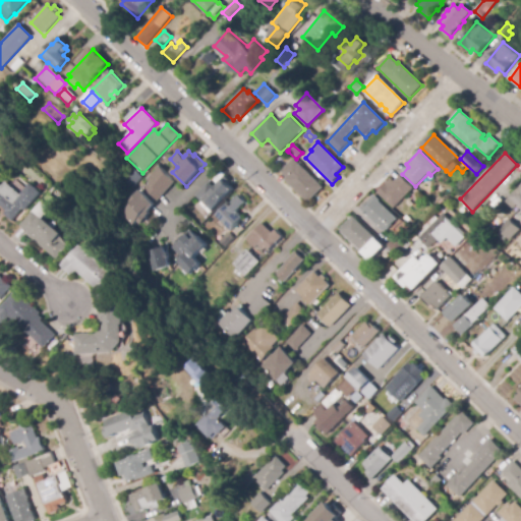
[(288,183),(285,180),(288,178),(282,172),(288,165),(293,160),(324,187),(308,203),(288,183)]
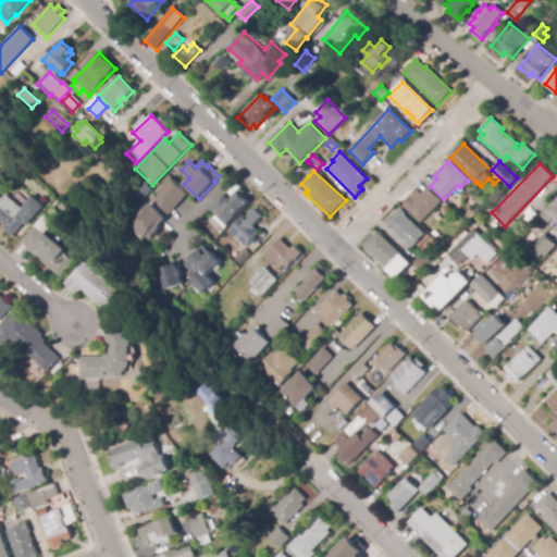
[(187,195),(166,215),(152,201),(158,196),(155,193),(170,177),(173,181),(187,195)]
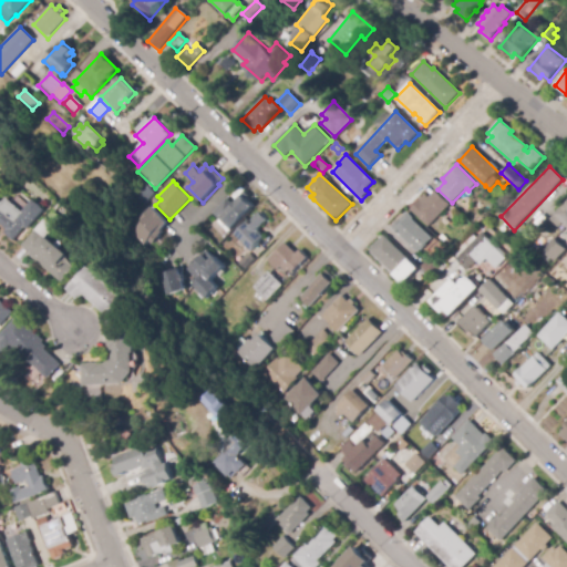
[(141,202),(135,192),(145,185),(152,194),(141,202)]
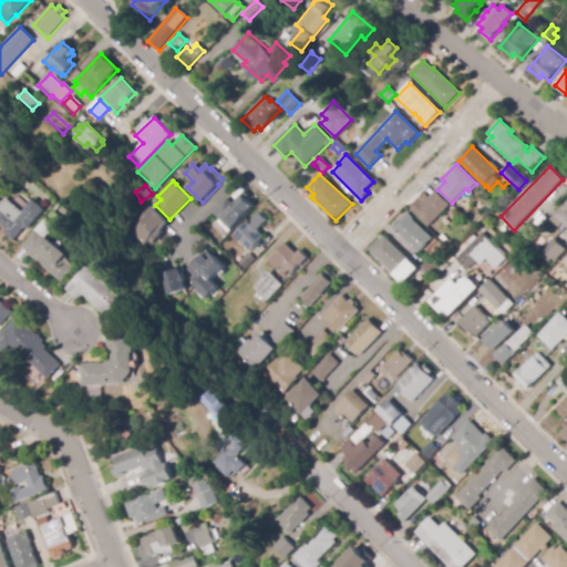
[(430,227),(412,209),(426,195),(429,197),(435,191),(451,205),(430,227)]
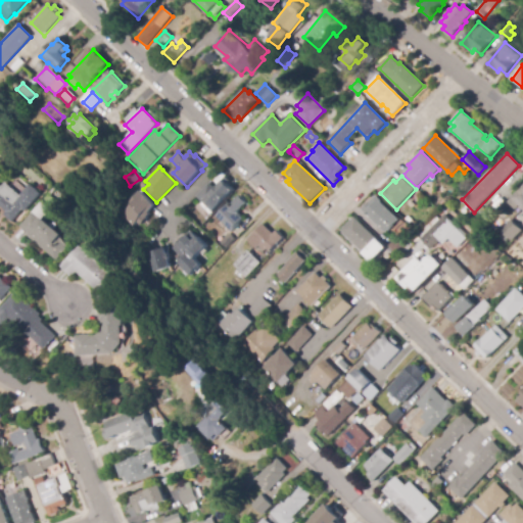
[(210,215),(200,205),(202,203),(196,196),(208,184),(215,190),(227,178),(230,182),(228,184),(234,191),(210,215)]
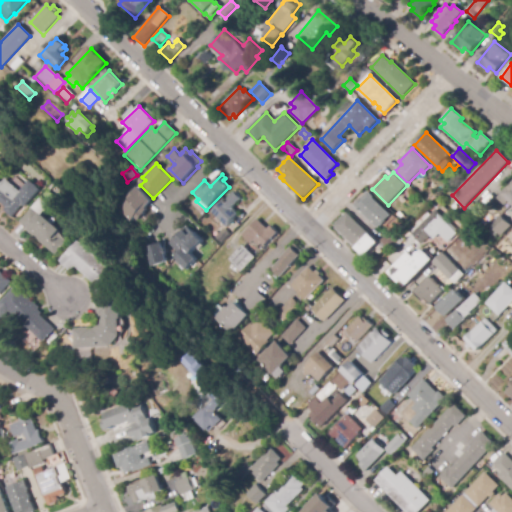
[(13,218),(4,211),(7,208),(0,201),(0,179),(3,182),(6,179),(21,191),(30,181),(40,190),(25,208),(23,206),(13,218)]
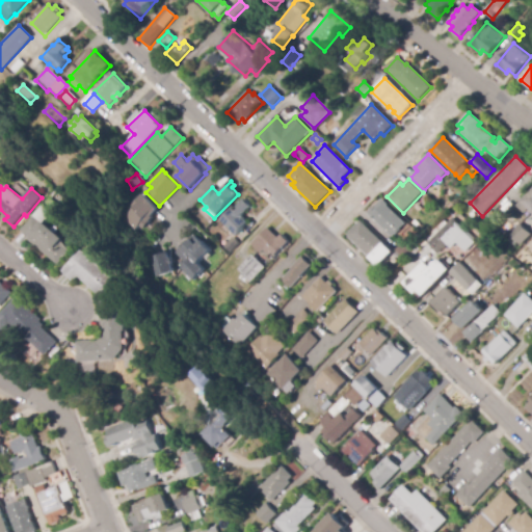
[(531,212),(530,210),(526,213),(519,206),(531,190),(531,212)]
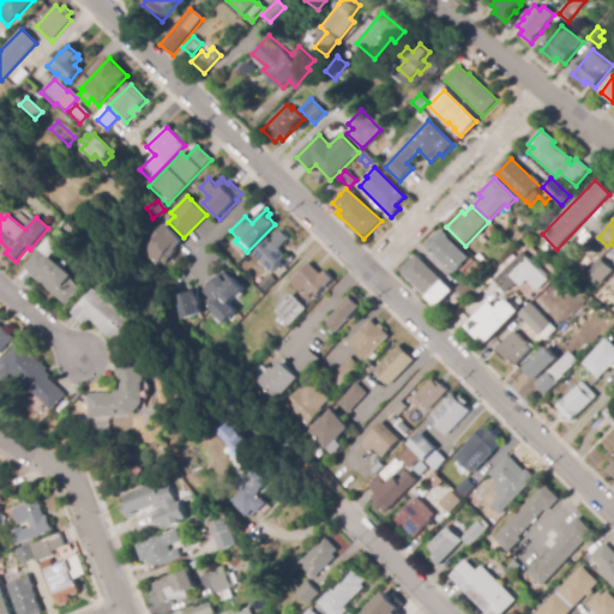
[(175,253),(163,265),(162,263),(160,260),(154,266),(140,254),(146,248),(143,245),(163,224),(181,242),(174,251),(175,253)]
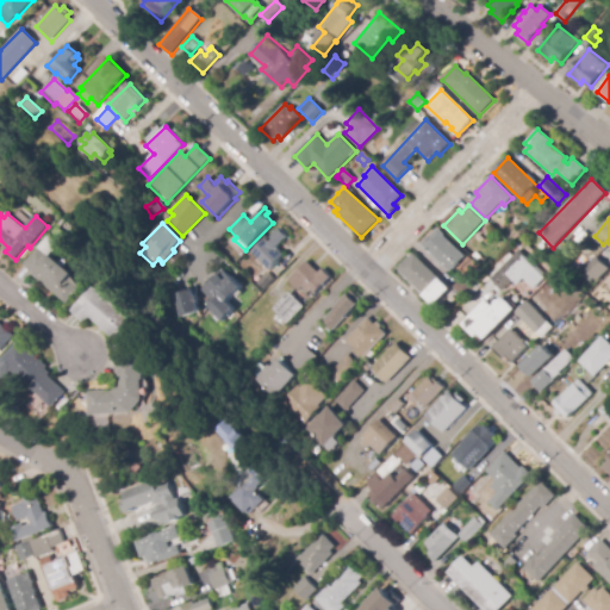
[(271,272),(253,253),(267,238),(268,240),(279,229),(287,237),(279,246),(279,250),(285,255),(279,261),(280,262),(271,272)]
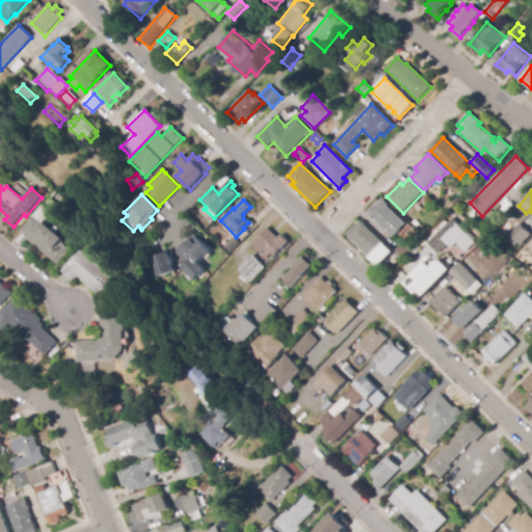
[(393,238),(369,214),(382,200),(388,205),(387,206),(406,223),(393,238)]
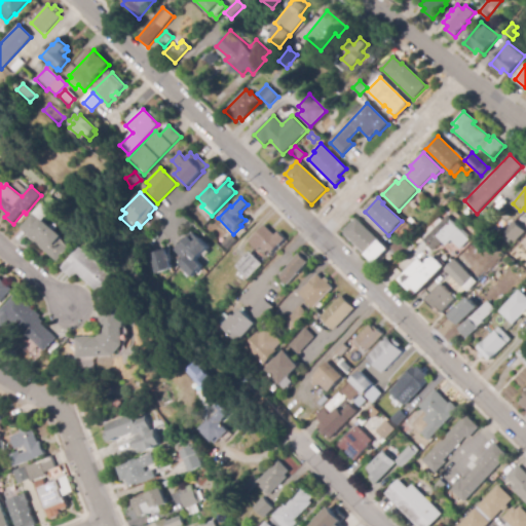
[(57,262),(28,237),(29,235),(22,228),(33,216),(32,215),(41,204),(50,212),(43,220),(62,236),(58,241),(67,250),(57,262)]
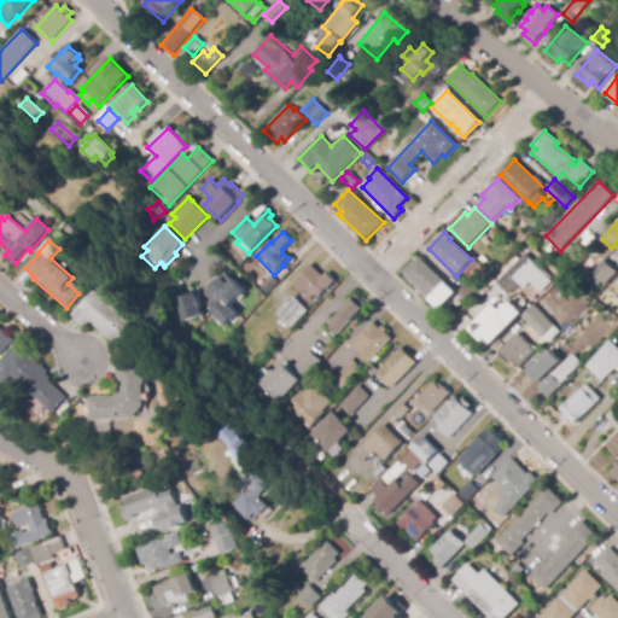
[(553,281),(541,293),(531,284),(524,290),(519,285),(509,295),(497,281),(526,254),(538,266),(543,272),(553,281)]
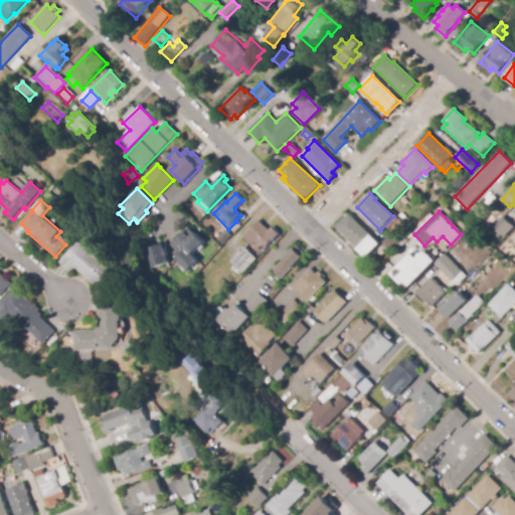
[(367,258),(337,227),(350,214),(380,244),(367,258)]
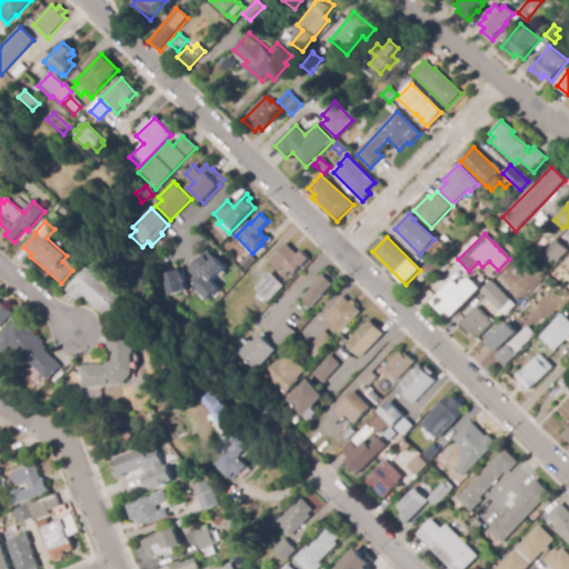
[(557,262),(546,251),(556,239),(568,251),(557,262)]
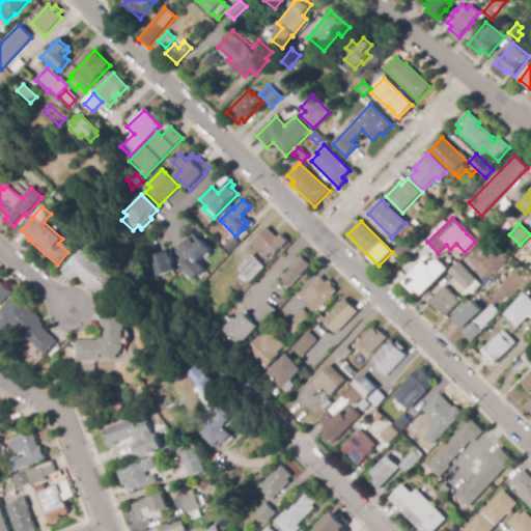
[(275,256),(272,253),(270,255),(263,250),(261,253),(252,244),(268,227),(278,239),(281,234),(288,242),(275,256)]
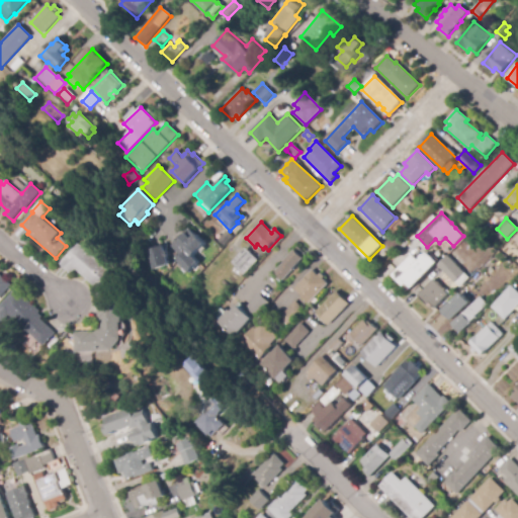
[(189,273),(173,258),(177,254),(169,247),(181,235),(182,236),(187,230),(188,232),(190,230),(195,236),(196,235),(205,244),(193,257),(199,263),(189,273)]
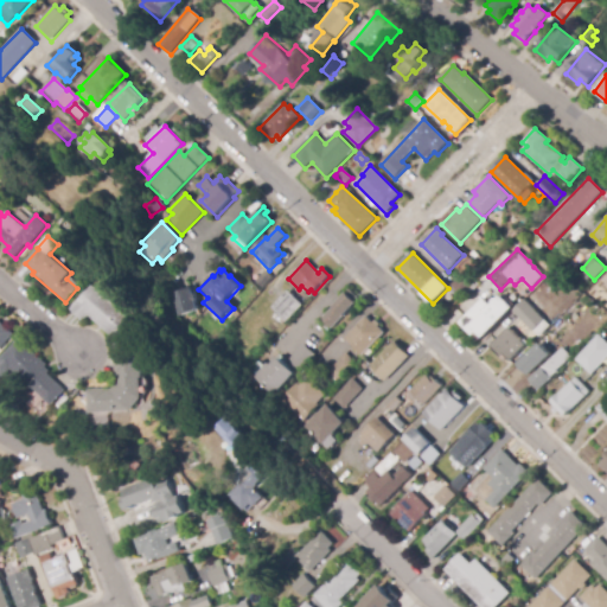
[(262,288),(256,281),(266,272),(272,278),(262,288)]
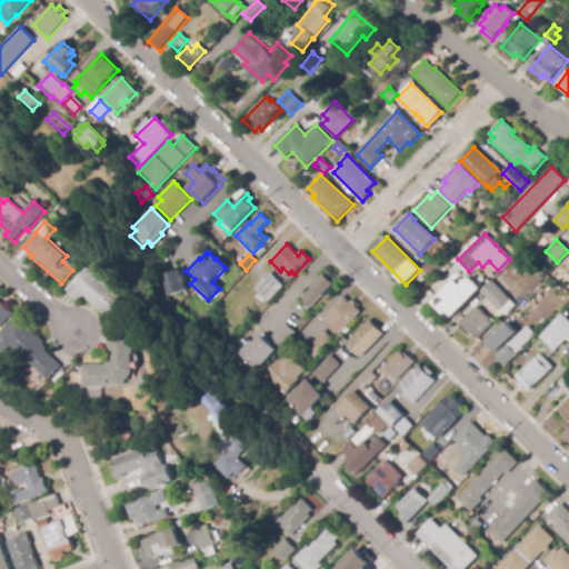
[(432,279),(422,269),(431,259),(441,269),(432,279)]
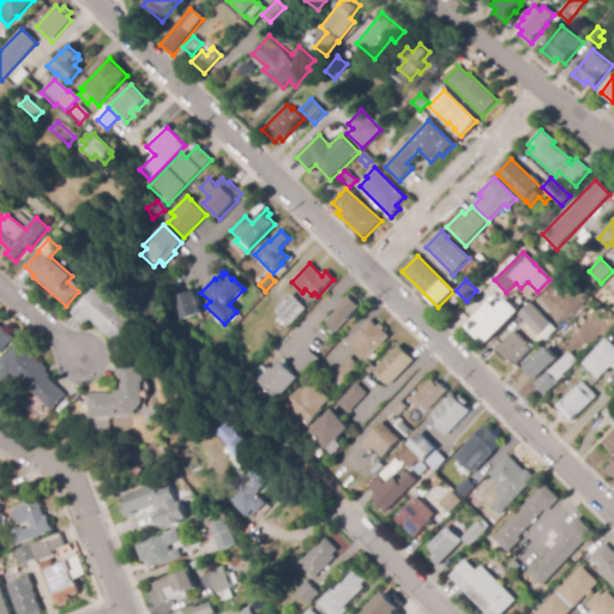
[(116,343),(89,320),(84,325),(70,313),(91,289),(128,321),(122,329),(126,332),(116,343)]
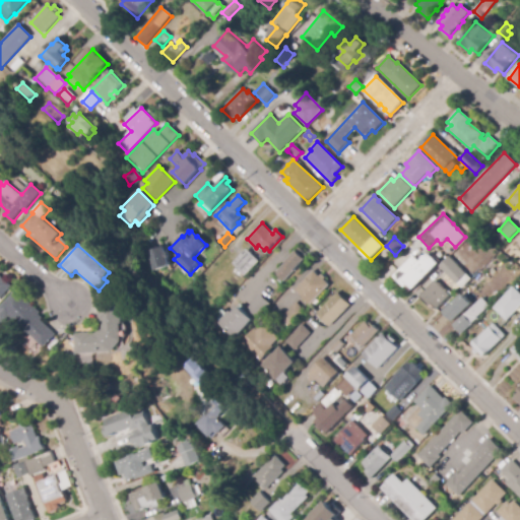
[(149,271),(144,252),(163,248),(164,254),(167,253),(168,258),(166,258),(168,266),(149,271)]
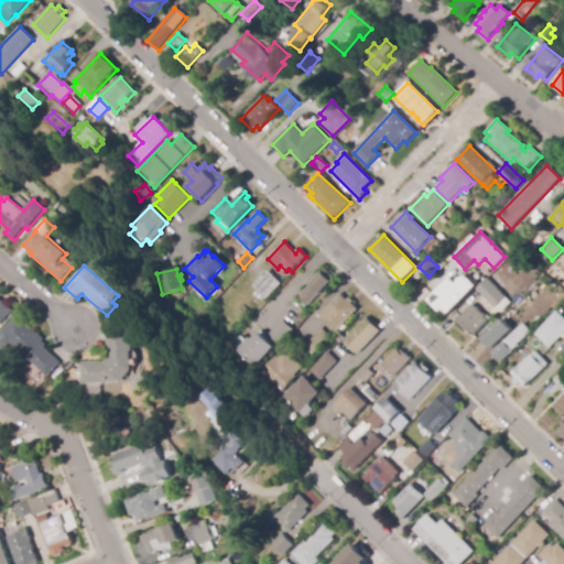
[(313,301),(308,305),(300,296),(313,283),(326,270),(335,279),(313,301)]
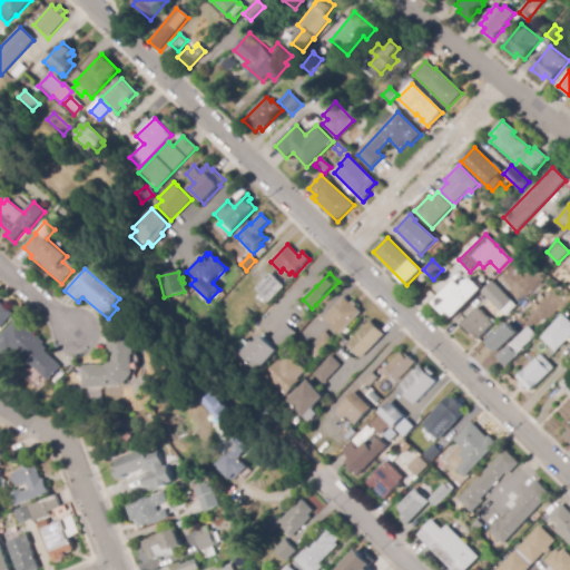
[(269,303),(256,290),(272,274),(285,287),(269,303)]
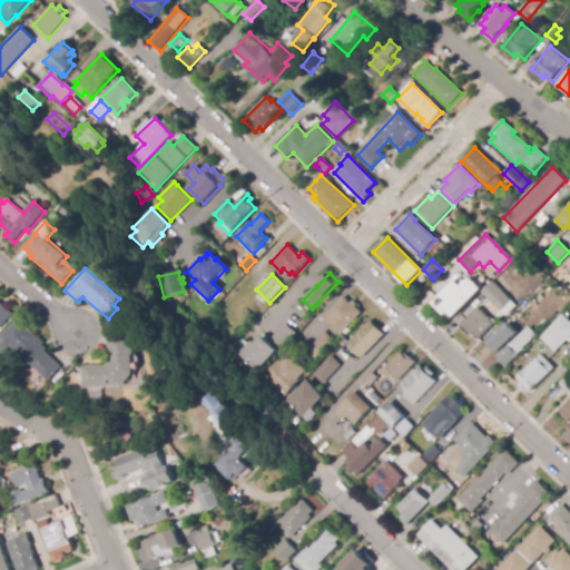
[(451,321),(433,304),(446,291),(459,290),(460,291),(472,278),(482,290),(451,321)]
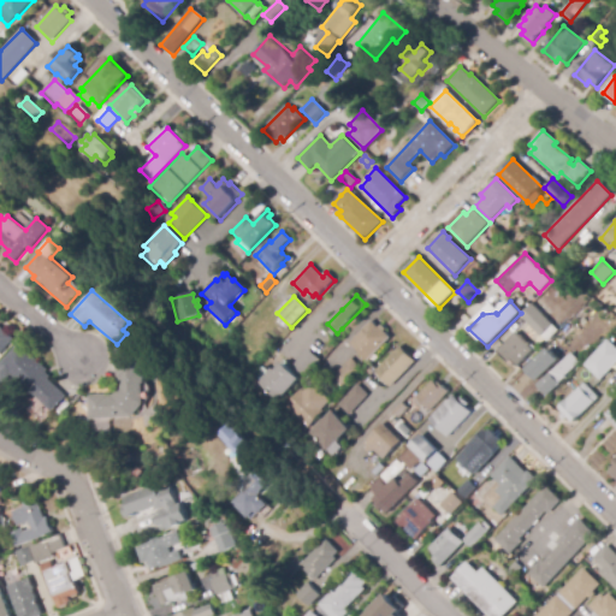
[(546,343),(521,317),(532,304),(558,331),(546,343)]
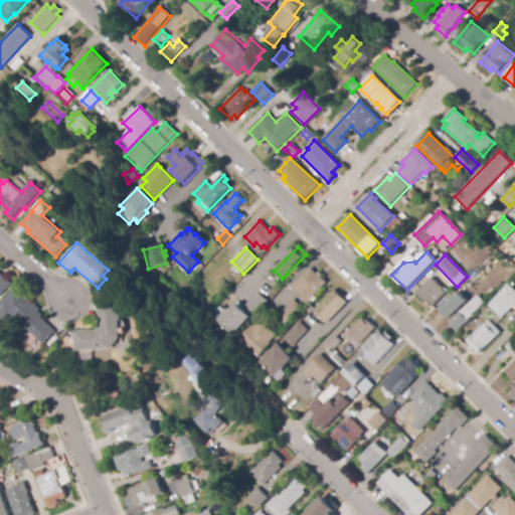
[(308,302),(293,287),(312,269),(317,275),(320,272),(323,276),(321,277),(327,283),(308,302)]
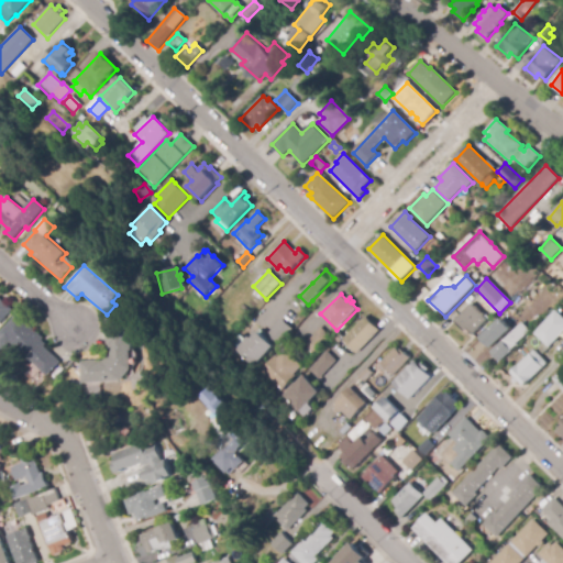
[(0,298),(12,309),(0,322),(0,298)]
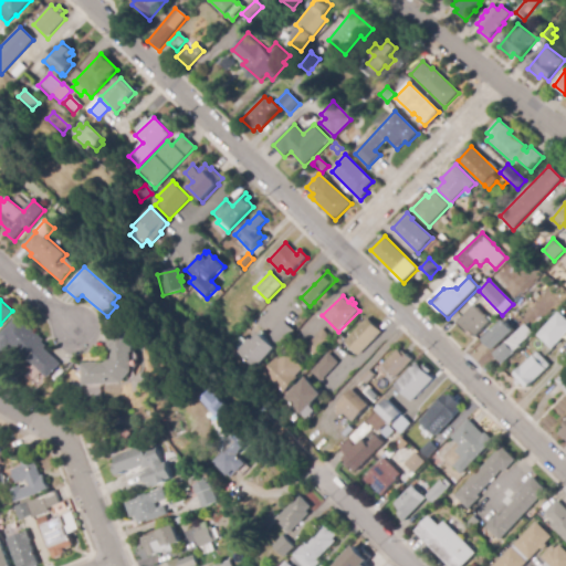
[(477,337),(471,332),(468,334),(458,324),(474,306),(491,322),(477,337)]
